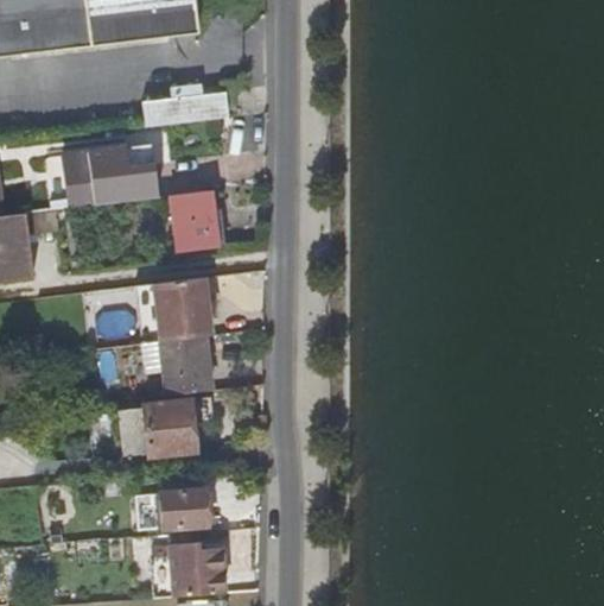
[(0,0),(0,57),(201,31),(196,0),(0,0)]
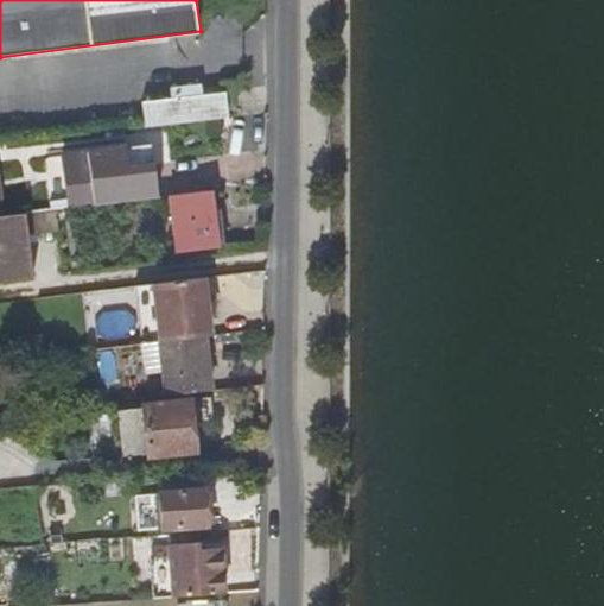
[(145,126),(228,115),(224,92),(201,94),(199,84),(171,88),(172,98),(142,101),(145,126)]
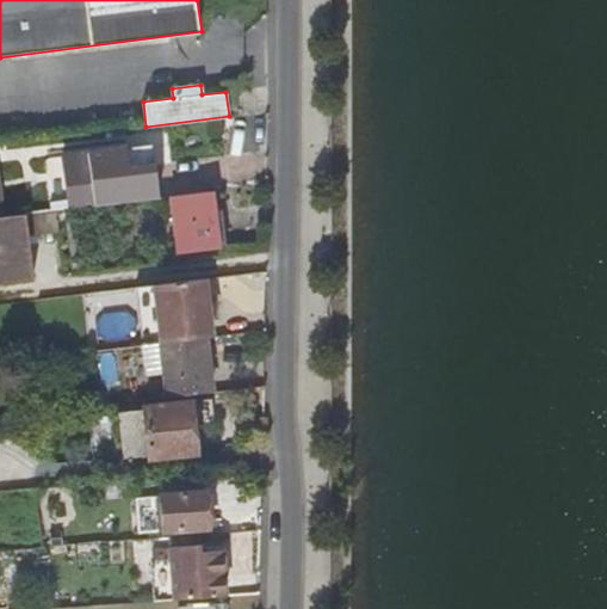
[(69,210),(159,198),(156,166),(130,168),(128,148),(63,155),(69,210)]
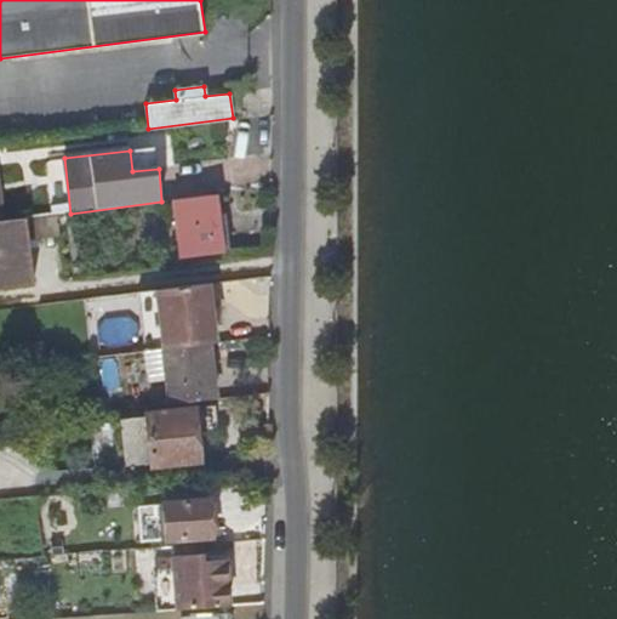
[(221,251),(215,194),(176,199),(183,256),(221,251)]
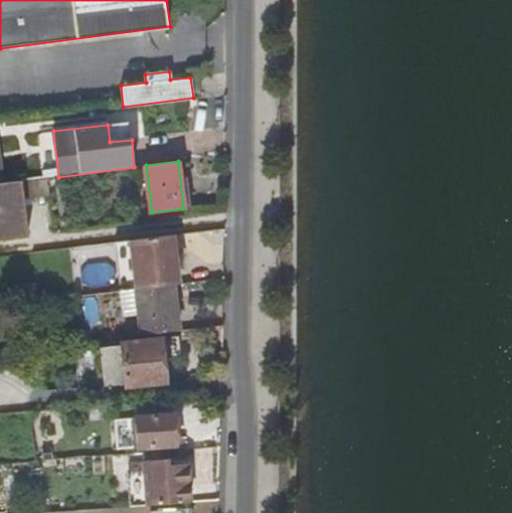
[(0,239),(24,237),(16,182),(0,184),(0,239)]
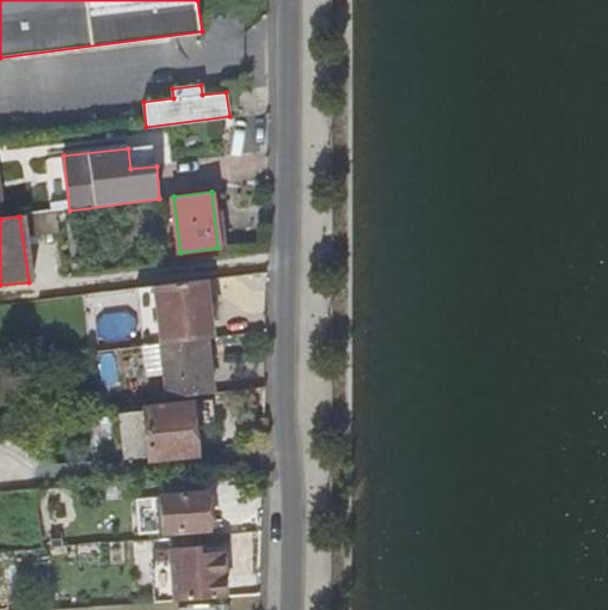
[(206,340),(213,339),(204,281),(154,287),(163,345),(194,341),(206,340)]
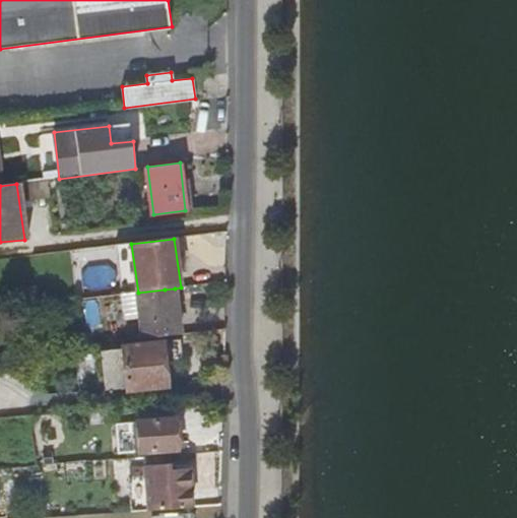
[(117,285),(117,264),(87,264),(88,286),(117,285)]
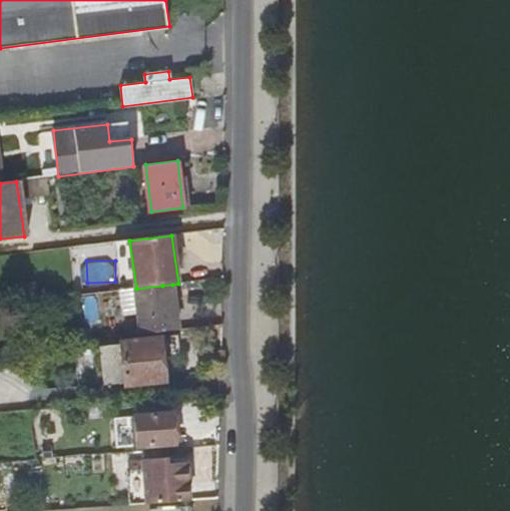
[(172,285),(162,286),(136,289),(120,291),(123,317),(138,316),(140,336),(177,331),(172,285)]
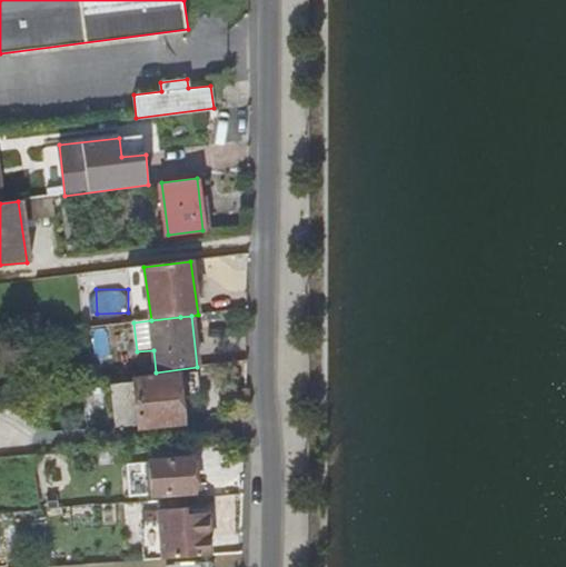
[(181,423),(177,376),(136,380),(137,383),(110,385),(113,426),(140,424),(140,426),(181,423)]
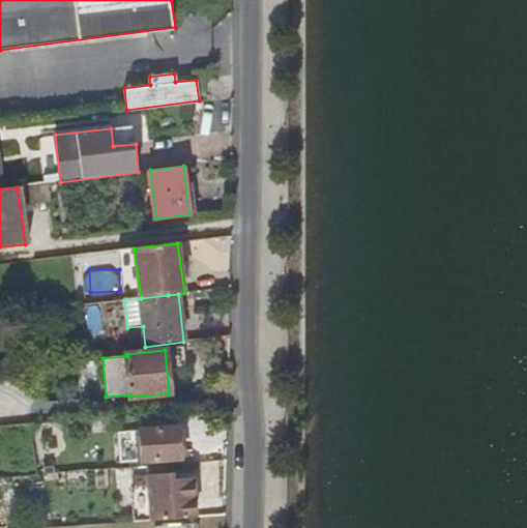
[(179,428),(142,431),(144,462),(182,458),(179,428)]
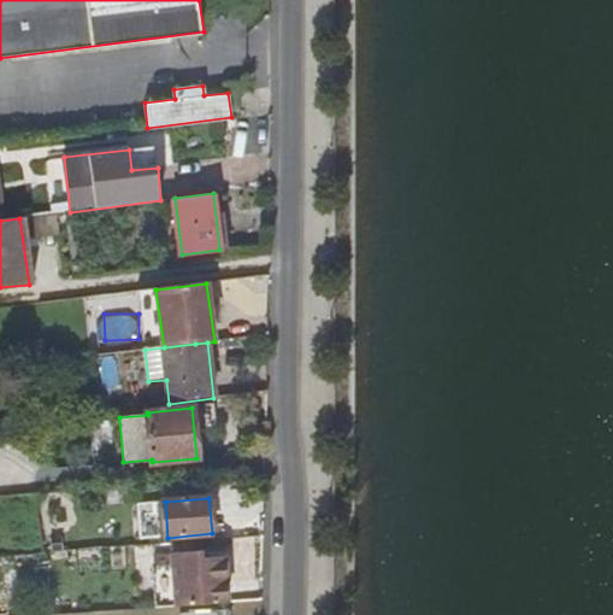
[(142,502),(148,534),(164,531),(158,499),(142,502)]
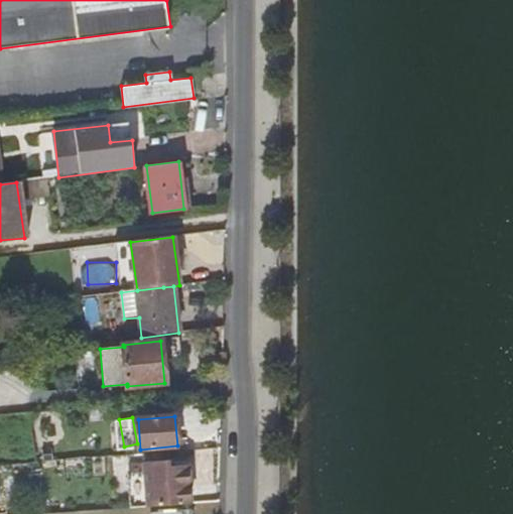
[(150,505),(194,502),(190,461),(147,464),(150,505)]
